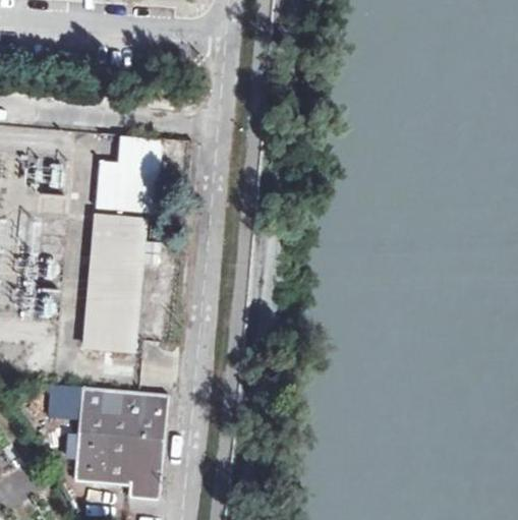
[(97,161),(93,207),(152,213),(158,139),(118,136),(115,163),(97,161)]
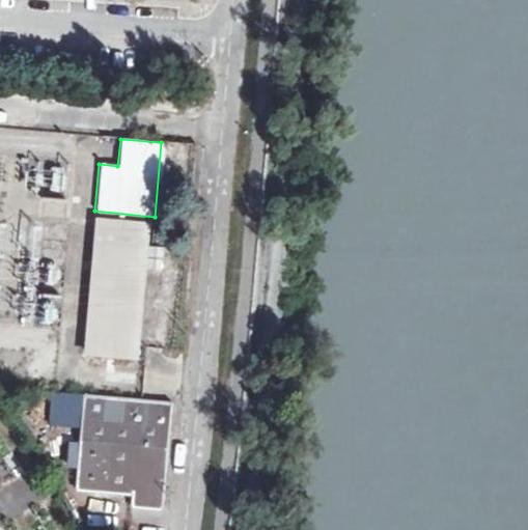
[(96,219),(85,354),(129,358),(140,223),(96,219)]
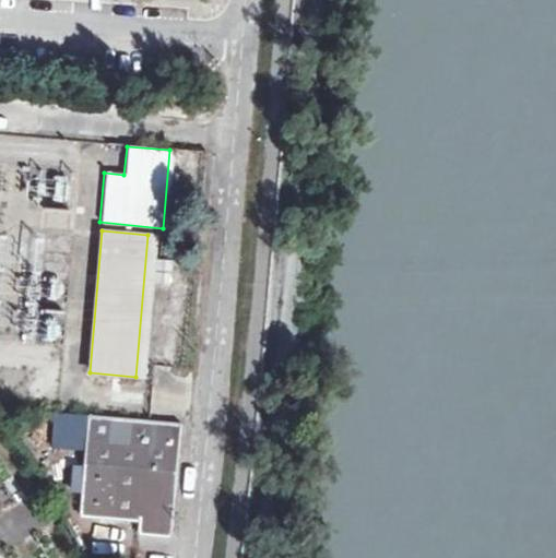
[(20,398),(56,400),(56,386),(21,383),(20,398)]
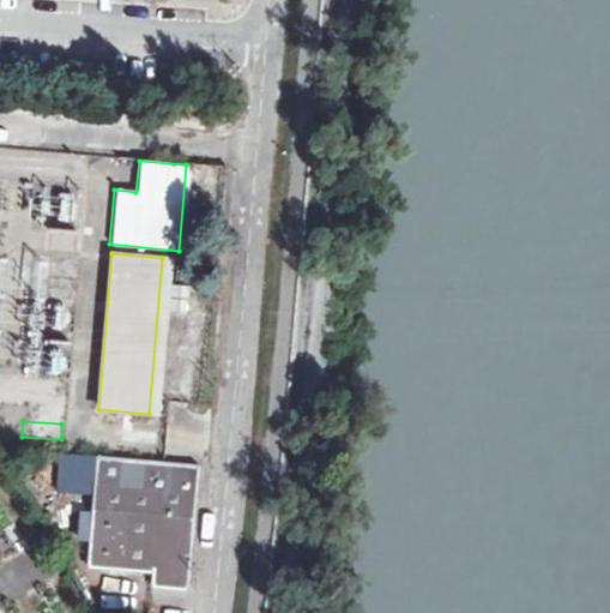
[(149,582),(186,587),(197,464),(95,456),(85,563),(149,569),(149,582)]
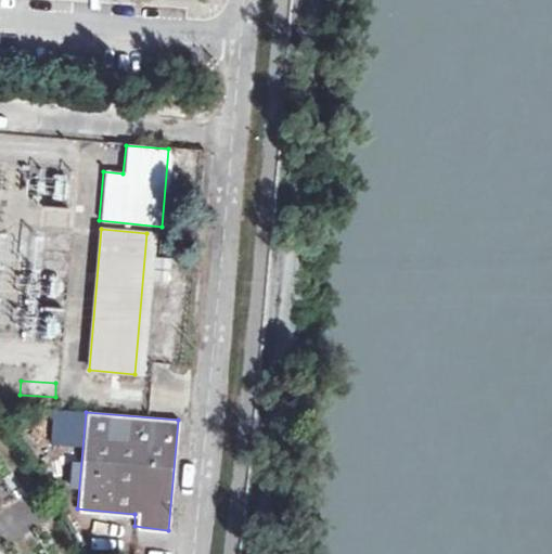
[(66,490),(77,490),(77,462),(66,462),(66,490)]
